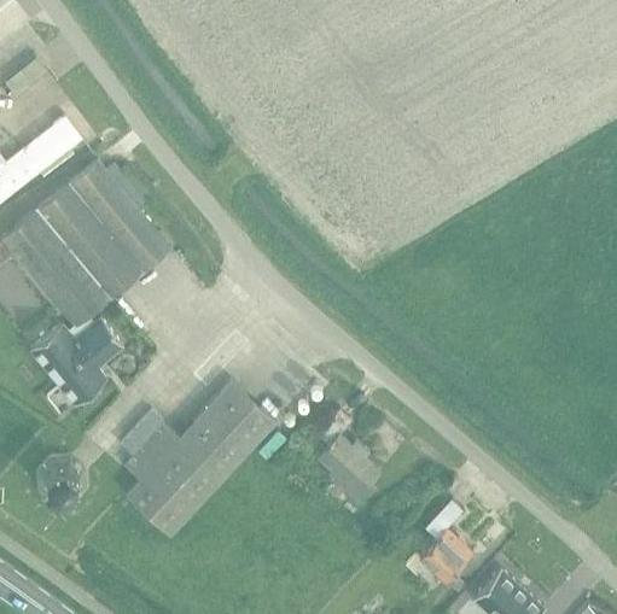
[(0,156),(0,203),(81,140),(63,117),(5,163),(0,156)]
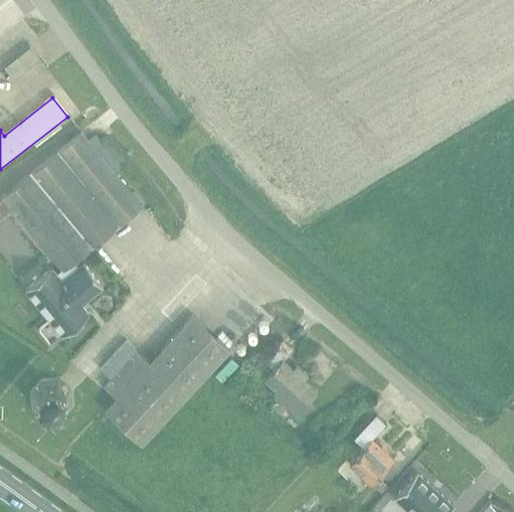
[(77,271),(73,266),(142,207),(78,134),(0,201),(0,218),(9,211),(62,274),(57,278),(51,271),(26,293),(65,338),(91,317),(80,304),(84,300),(87,303),(104,288),(83,265),(77,271)]
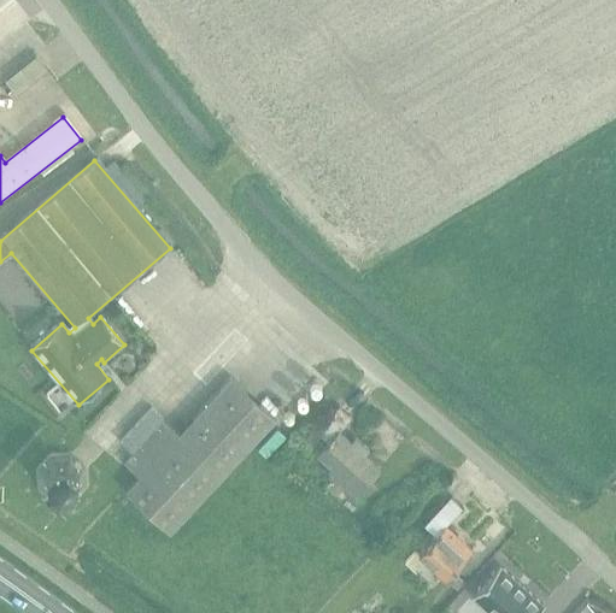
[(121,489),(166,531),(271,419),(226,377),(174,434),(148,410),(117,442),(129,454),(121,464),(134,476),(121,489)]
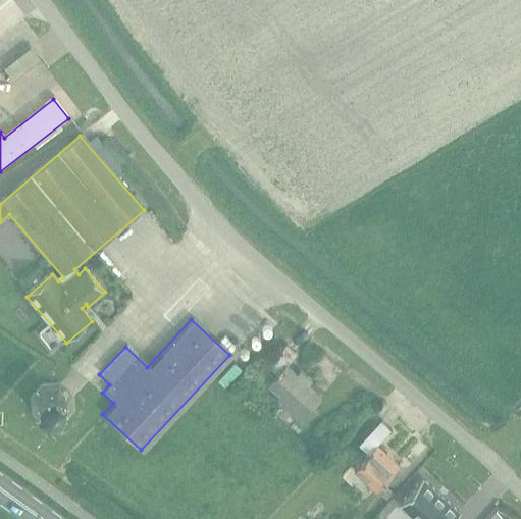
[(106,347),(114,354),(137,330),(128,323),(106,347)]
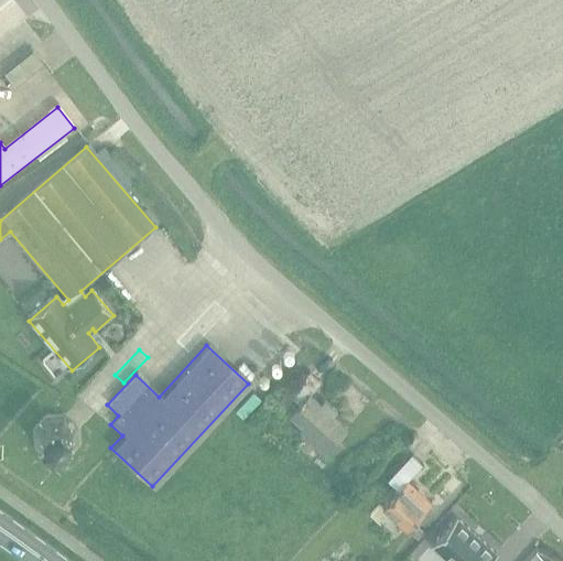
[(323,400),(318,405),(311,397),(322,385),(311,375),(290,398),(301,408),(291,418),(305,431),(302,435),(324,456),(347,431),(332,417),(336,412),(323,400)]
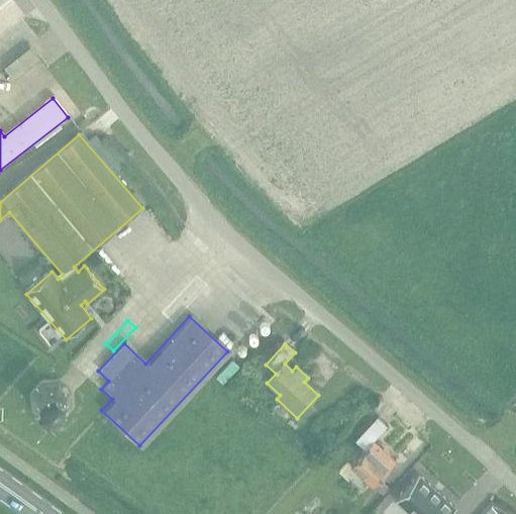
[(84,367),(93,374),(109,355),(100,348),(84,367)]
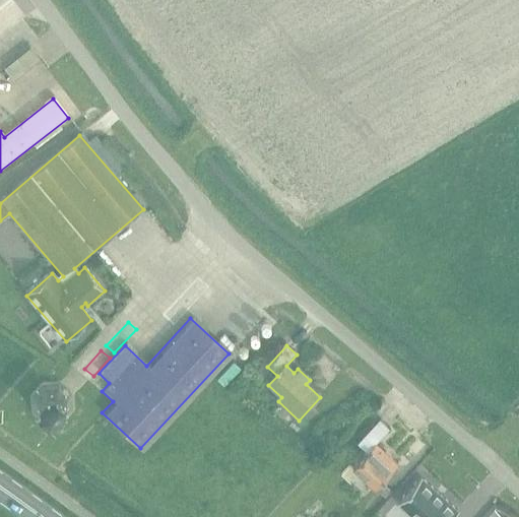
[(34,415),(45,426),(61,426),(71,414),(71,398),(60,386),(43,386),(34,400),(34,415)]
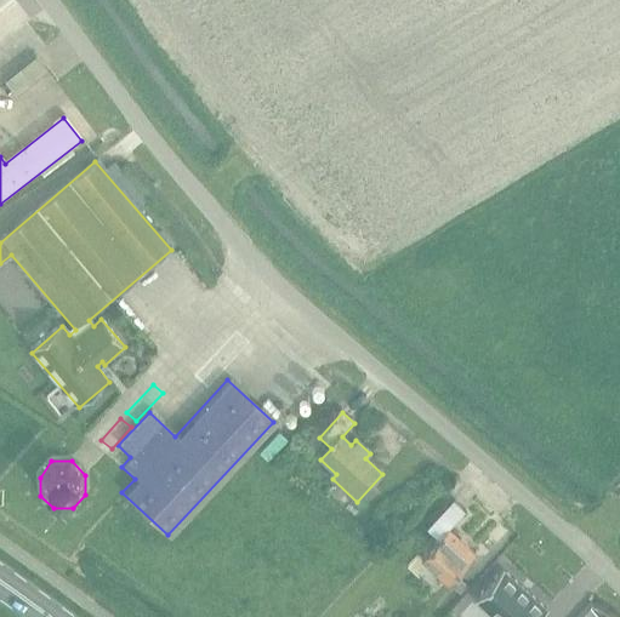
[(442,580),(449,586),(476,556),(450,532),(466,514),(455,504),(428,533),(441,544),(424,563),(416,555),(405,567),(432,592),(442,580)]
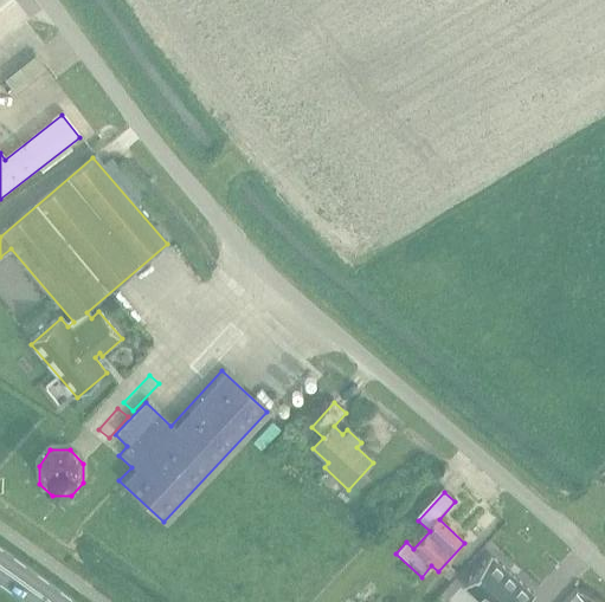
[(533,601),(535,599),(491,558),(464,589),(478,601),(533,601)]
